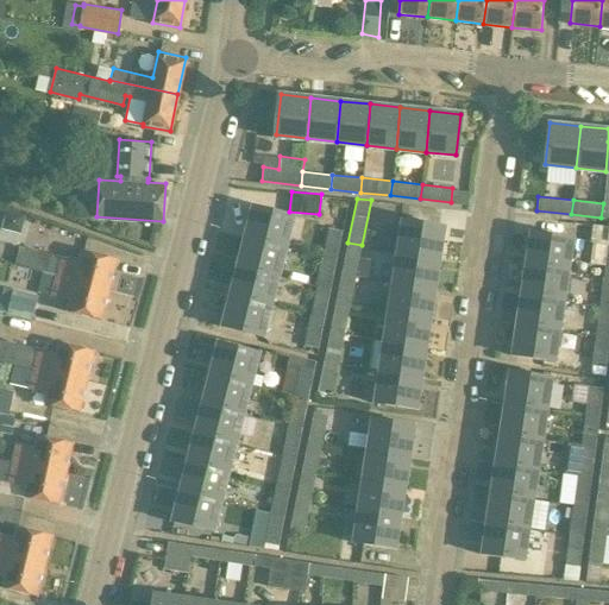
[(252,206),(245,235),(286,246),(293,216),(252,206)]
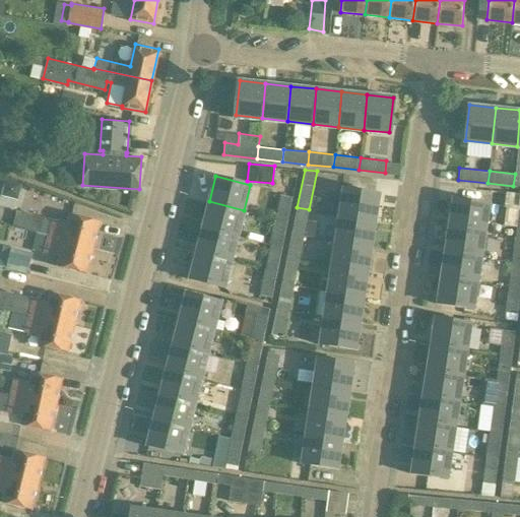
[(344,189),(340,214),(375,220),(379,194),(344,189)]
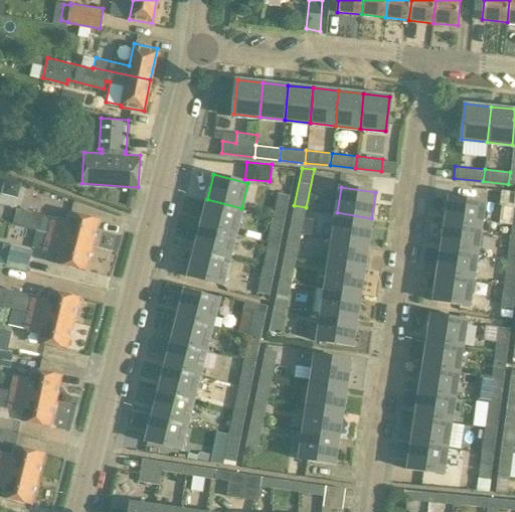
[(278,192),(274,215),(285,217),(290,194),(278,192)]
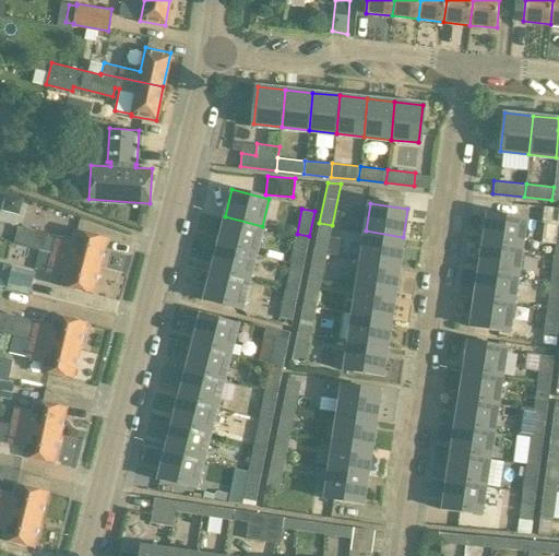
[(489,215),(485,243),(522,248),(526,221),(489,215)]
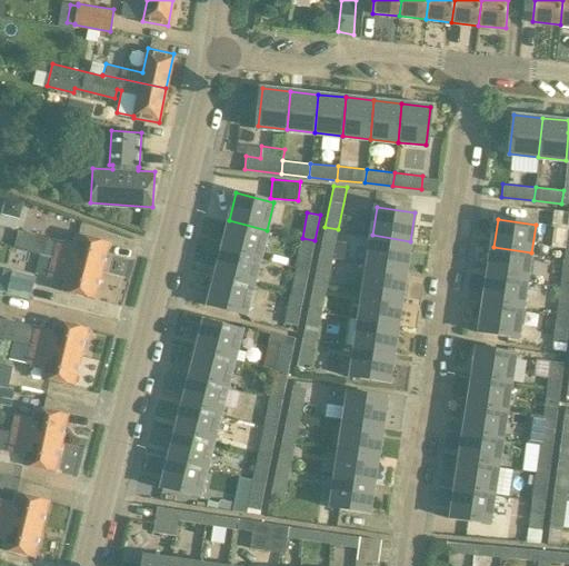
[(229,220),(222,248),(260,258),(267,230),(229,220)]
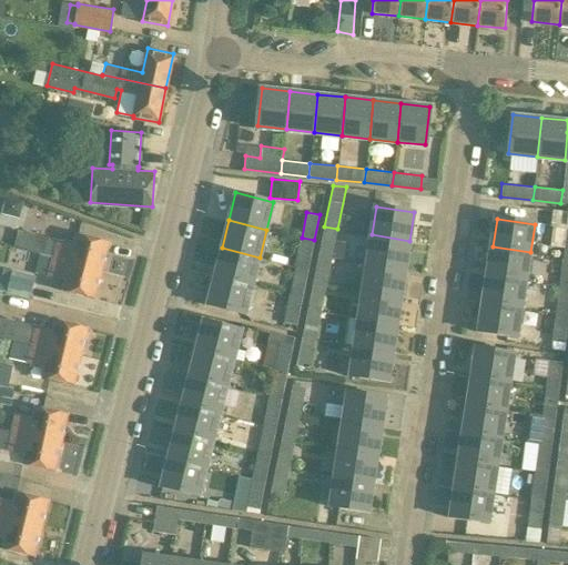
[(324,226),(318,254),(332,256),(337,229),(324,226)]
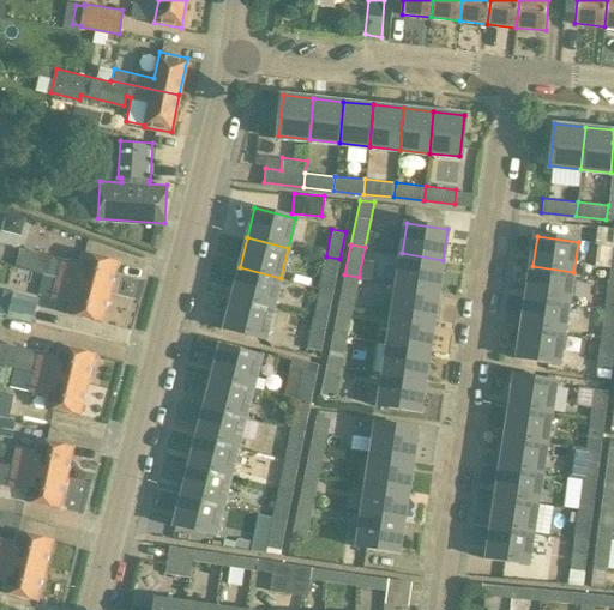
[(83,253),(80,263),(62,258),(61,259),(31,251),(29,260),(12,255),(10,264),(43,273),(43,275),(110,291),(118,261),(109,259),(110,258),(90,253),(90,254),(83,253)]
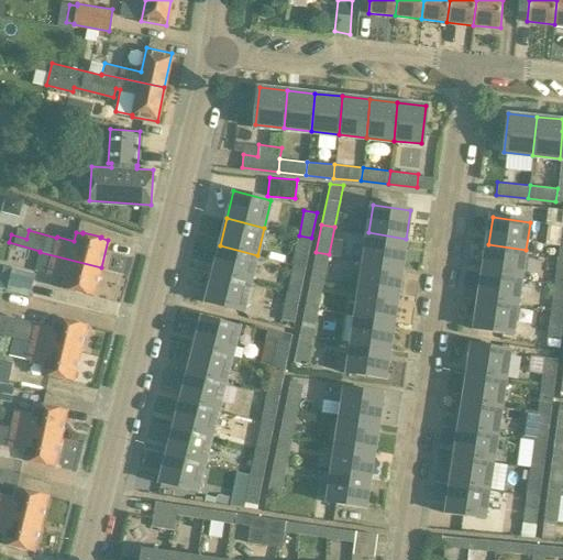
[(401,265),(406,239),(368,232),(364,260),(401,265)]
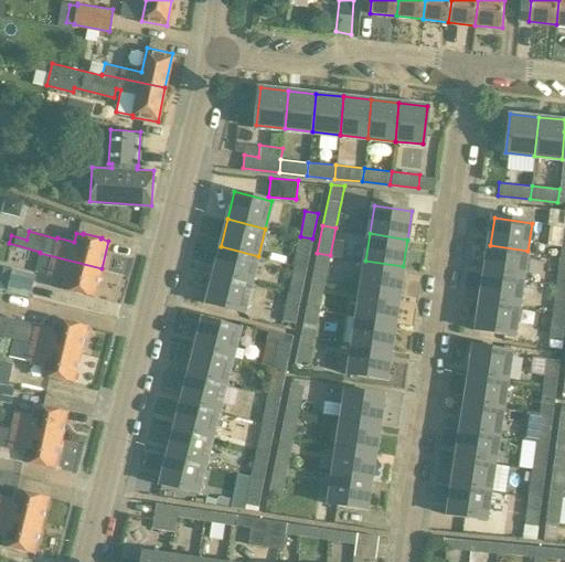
[(300,236),(294,265),(307,267),(312,239),(300,236)]
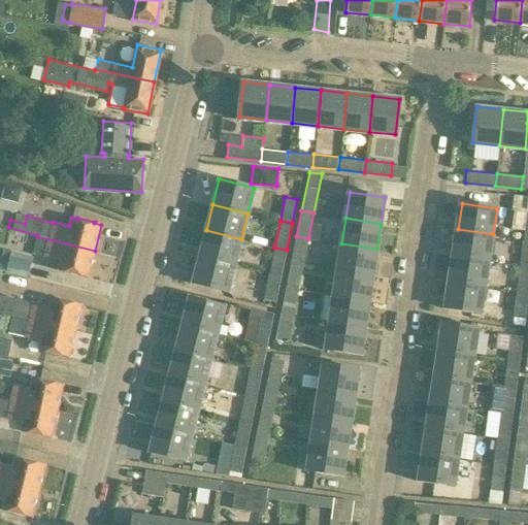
[(458,229),(454,255),(489,260),(493,234),(458,229)]
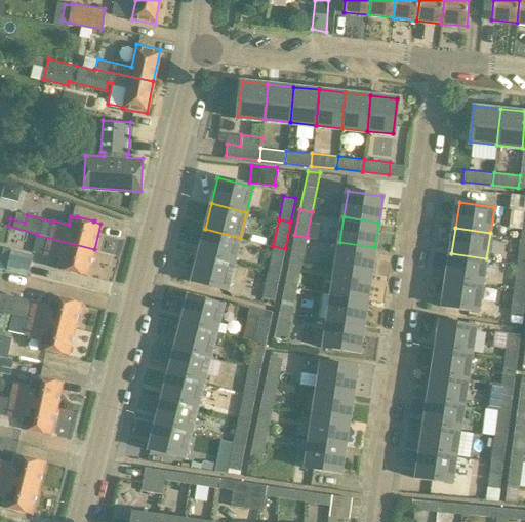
[(205,229),(198,253),(234,263),(240,238),(205,229)]
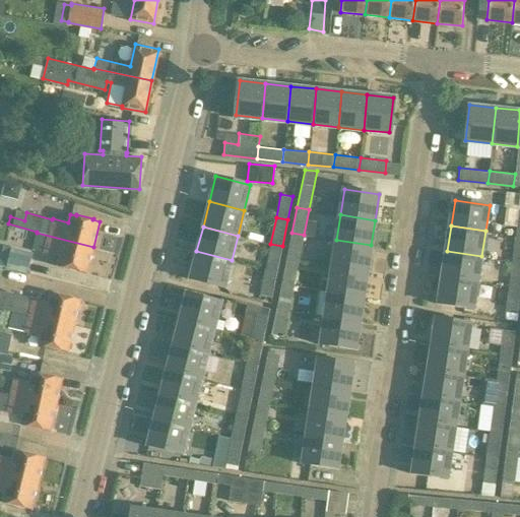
[(87,271),(93,247),(37,233),(33,248),(44,250),(44,251),(60,255),(58,265),(64,266),(64,267),(79,271),(80,270),(87,271)]
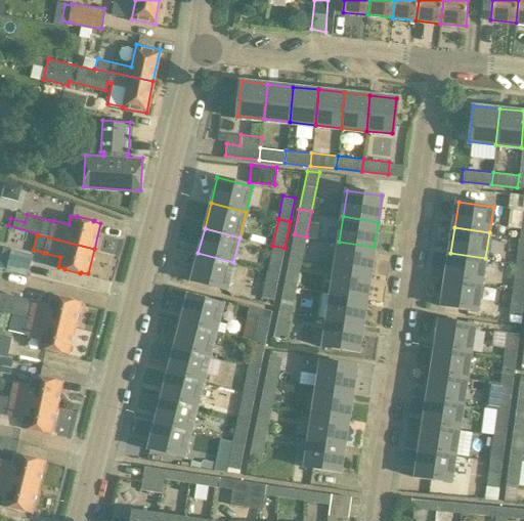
[(294,234),(289,259),(301,262),(306,236),(294,234)]
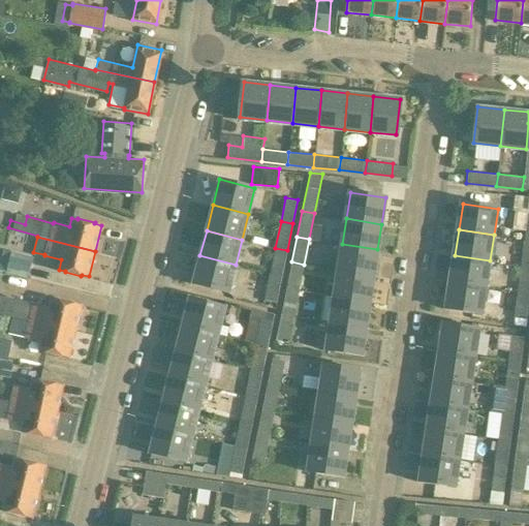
[(528,240),(524,240),(520,266),(528,267),(528,240)]
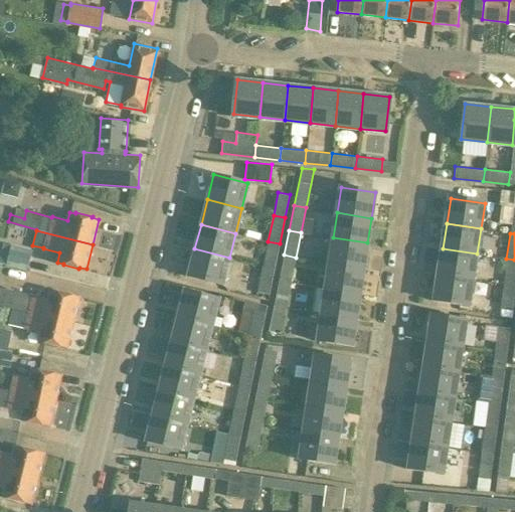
[(363,268),(367,242),(333,237),(329,263),(363,268)]
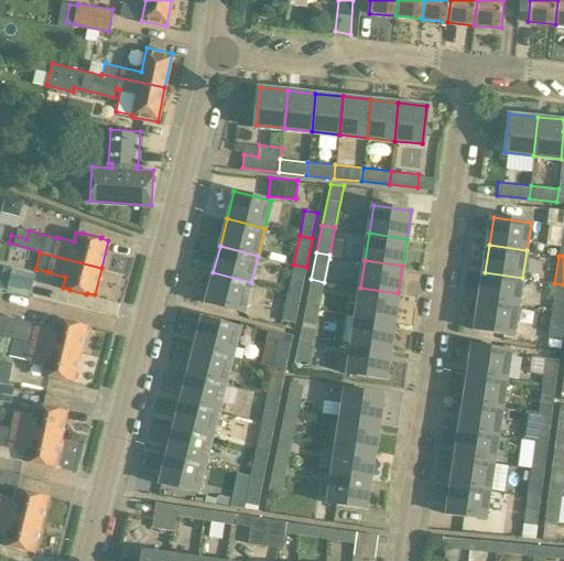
[(0,286),(7,288),(7,289),(30,295),(35,272),(4,265),(0,281),(0,286)]
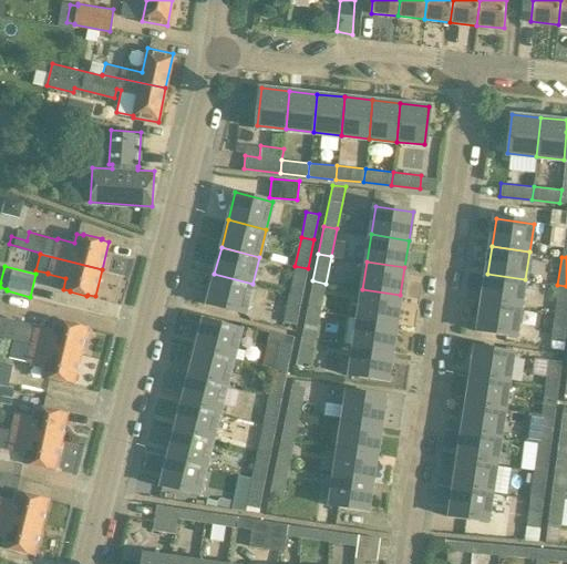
[(295,266),(289,293),(302,296),(308,268),(295,266)]
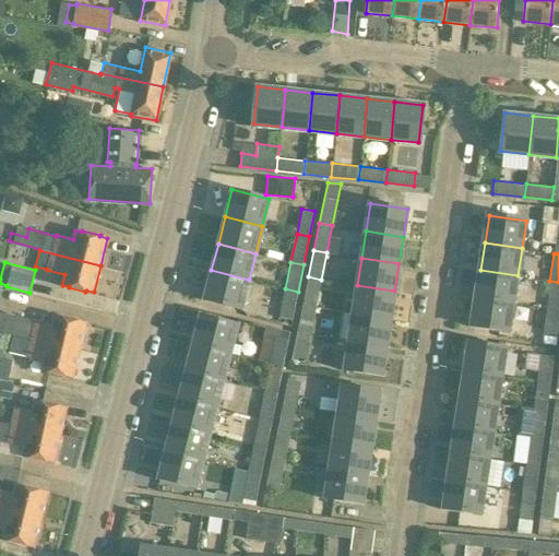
[(241,307),(249,280),(211,270),(204,298),(241,307)]
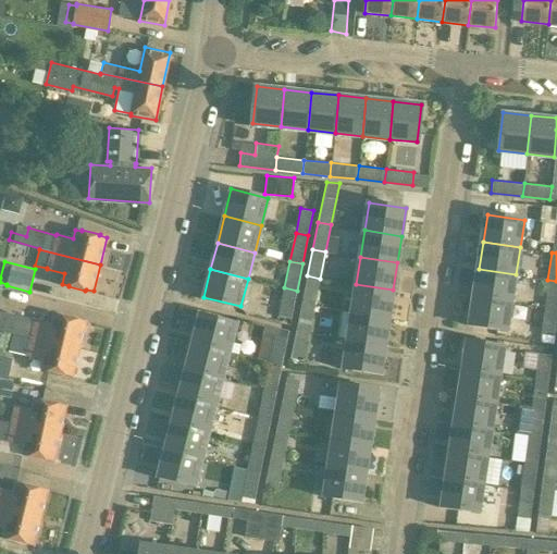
[(479,269),(474,295),(511,302),(516,274),(479,269)]
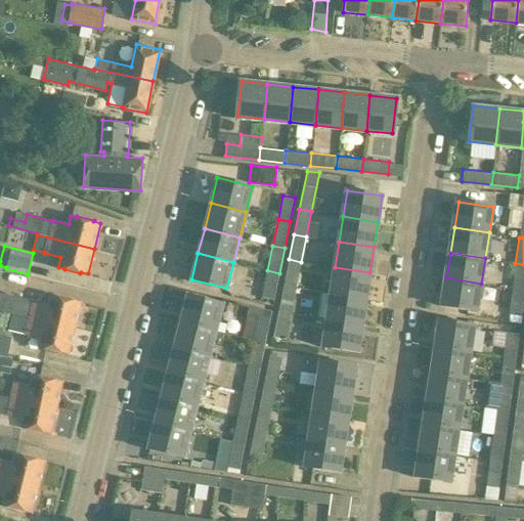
[(289,259),(285,285),(296,287),(301,262),(289,259)]
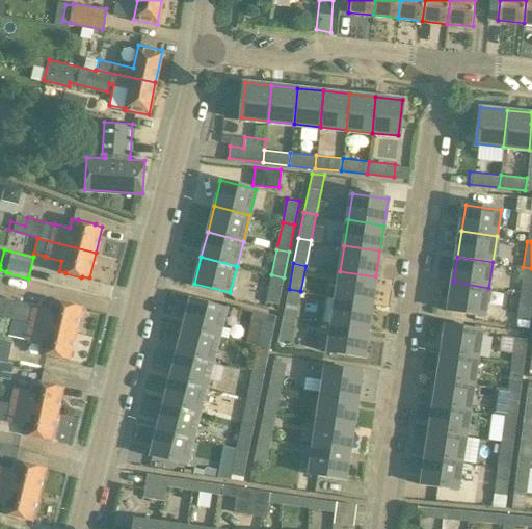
[(531,268),(523,267),(520,293),(531,294),(531,268)]
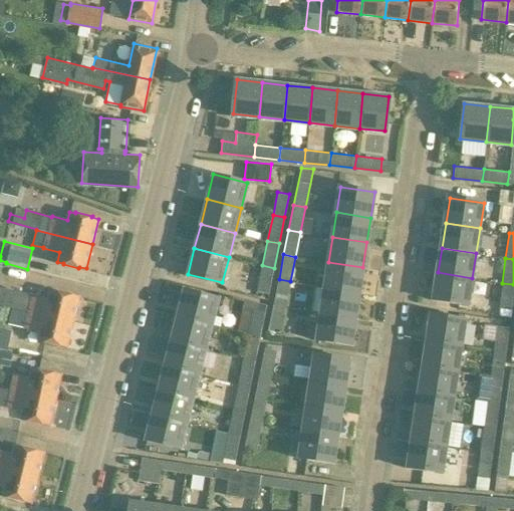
[(358,292),(362,267),(328,262),(324,286),(358,292)]
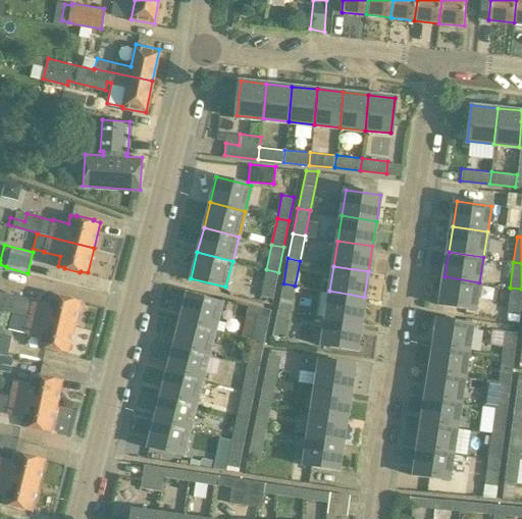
[(273,297),(278,272),(266,269),(261,295),(273,297)]
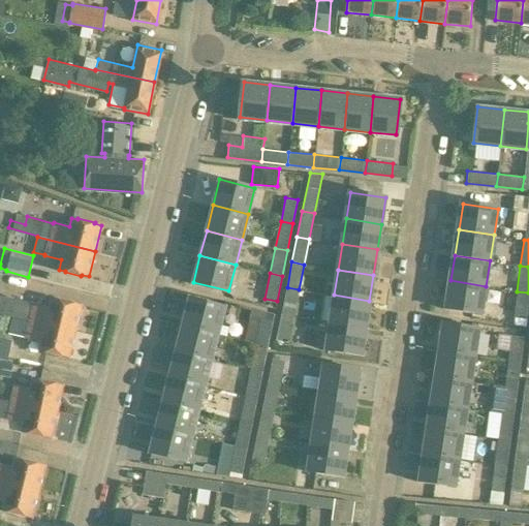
[(481,312),(486,286),(450,280),(446,307),(481,312)]
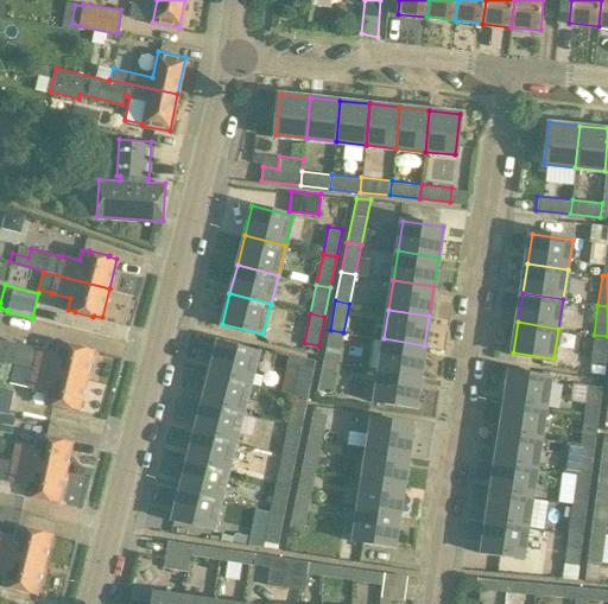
[(330,330),(324,358),(337,362),(343,332),(330,330)]
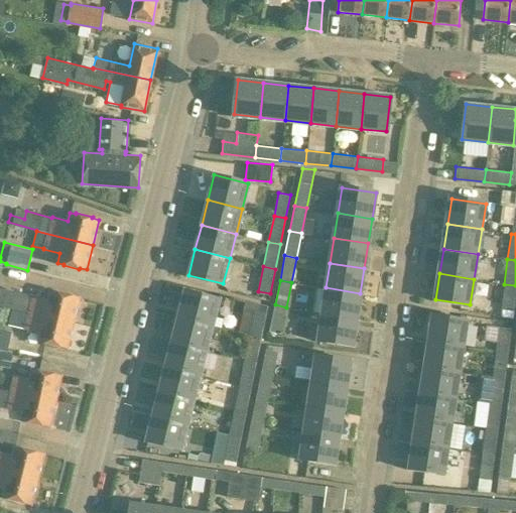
[(56,292),(49,291),(50,289),(26,283),(24,292),(0,287),(0,304),(12,307),(12,308),(74,323),(80,297),(73,296),(74,295),(56,291),(56,292)]
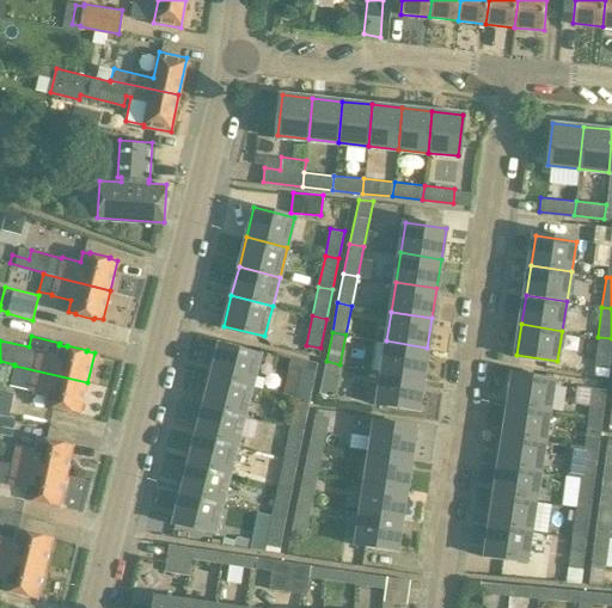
[(610,367),(611,350),(611,338),(598,337),(594,364),(610,367)]
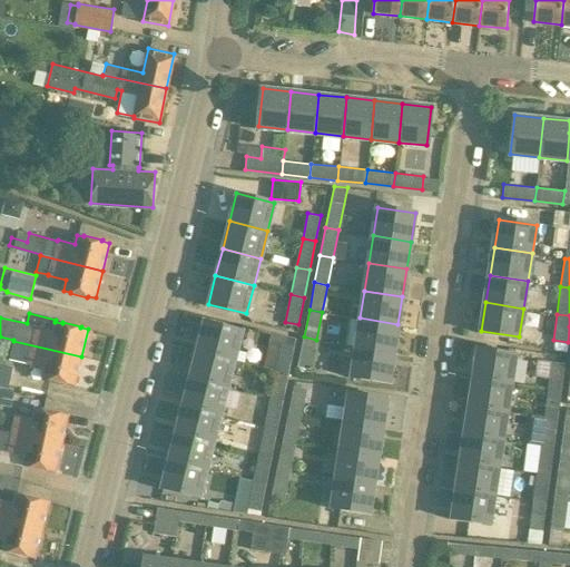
[(393,352),(397,324),(360,318),(355,345),(393,352)]
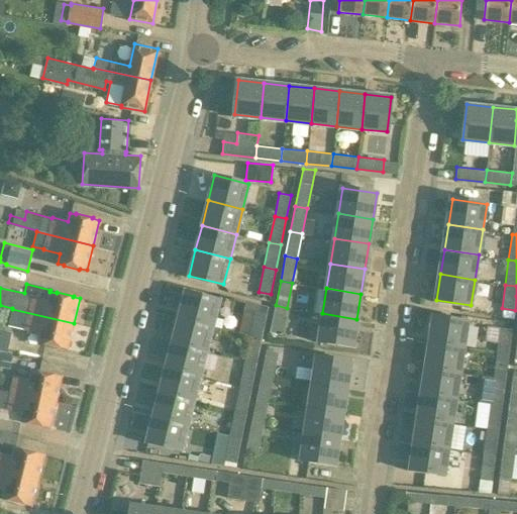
[(185,291),(179,316),(213,325),(219,300),(185,291)]
